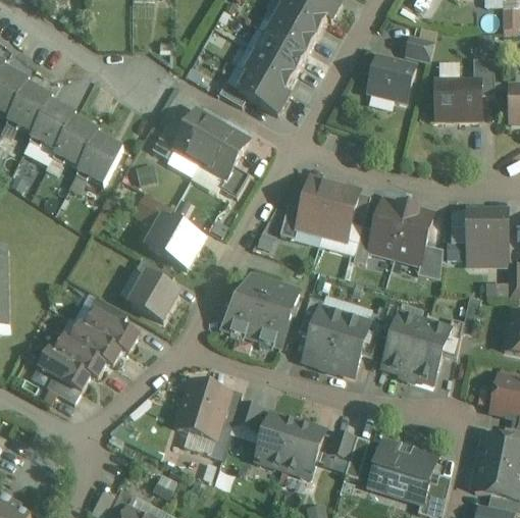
[(326,19),(291,0),(286,0),(276,16),(315,39),(325,20),(326,19)]
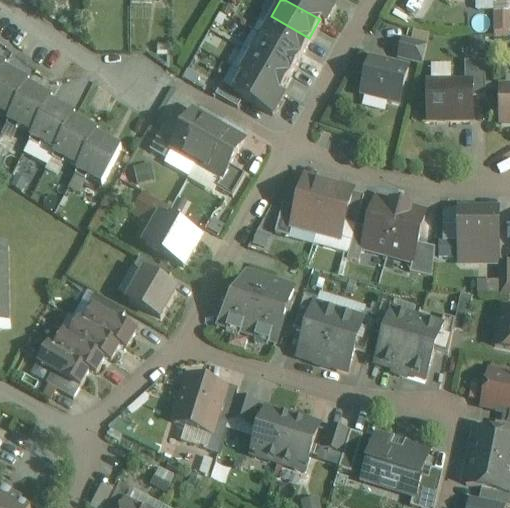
[(285,0),(320,19),(319,20),(323,22),(334,2),(330,0),(285,0)]
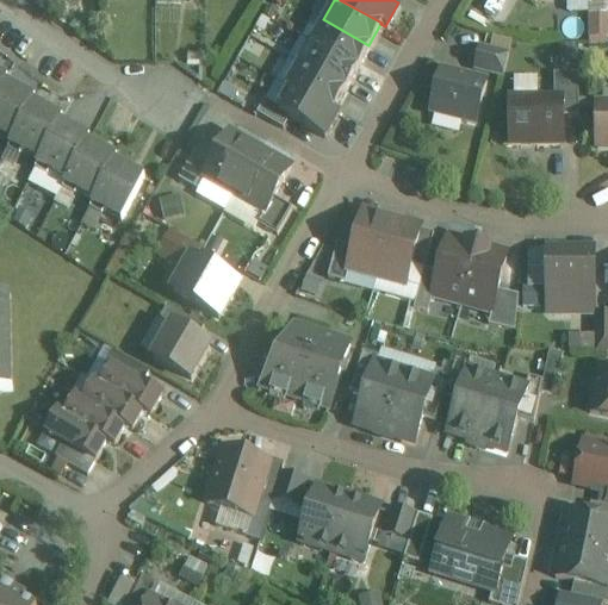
[(607,6),(587,6),(587,32),(607,32),(607,6)]
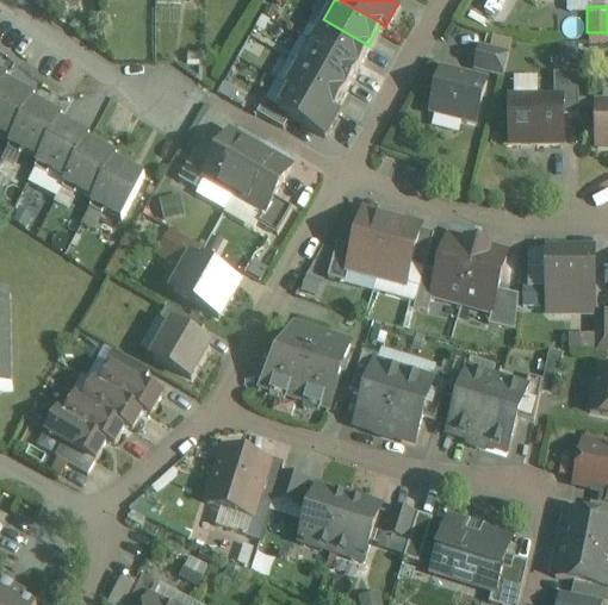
[(368,45),(323,19),(311,41),(357,67),(368,45)]
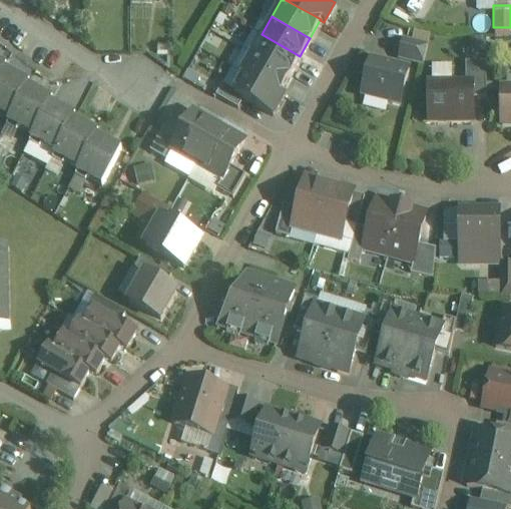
[(409,39),(426,43),(429,31),(412,27),(409,39)]
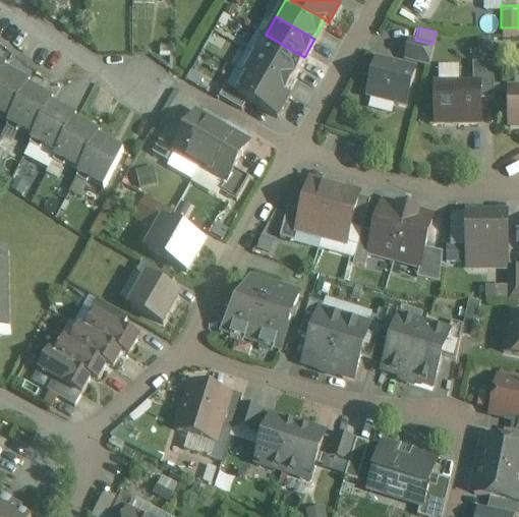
[(304,57),(266,35),(254,53),(293,75),(304,57)]
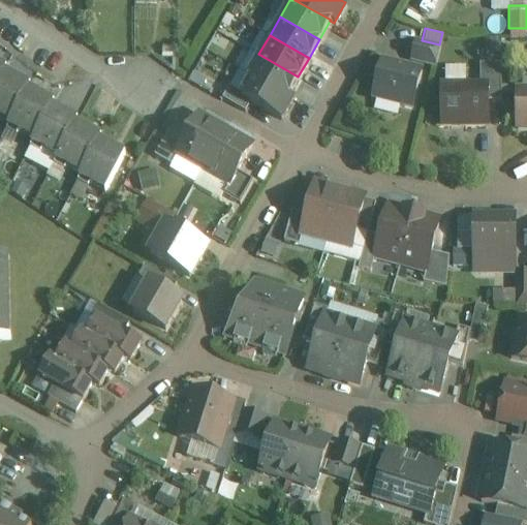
[(422,40),(415,38),(410,58),(434,64),(439,44),(422,40)]
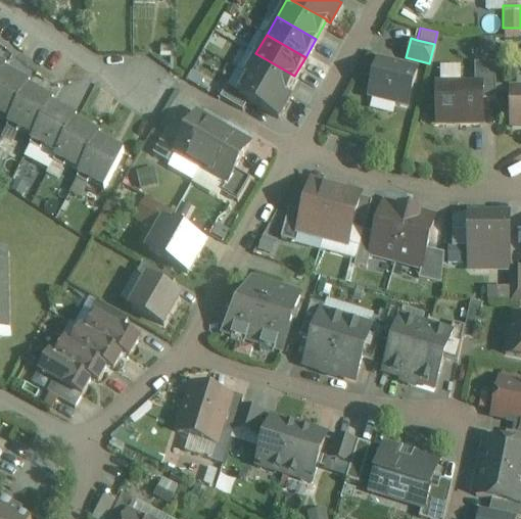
[(294,76),(255,53),(244,73),(248,75),(284,95),(284,94),(294,76)]
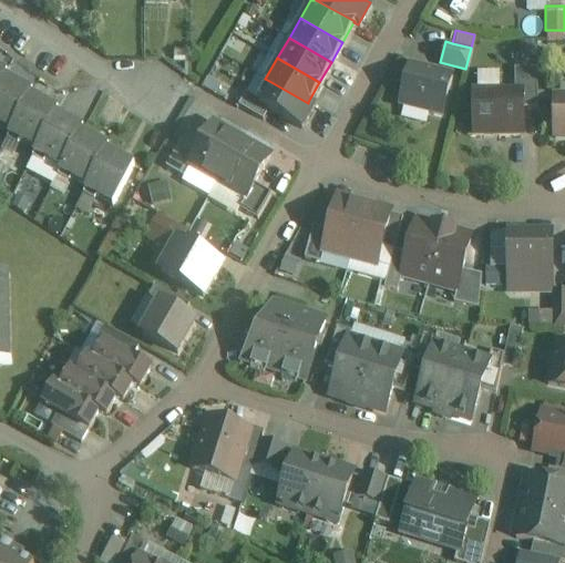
[(451,74),(408,63),(398,102),(441,112),(451,74)]
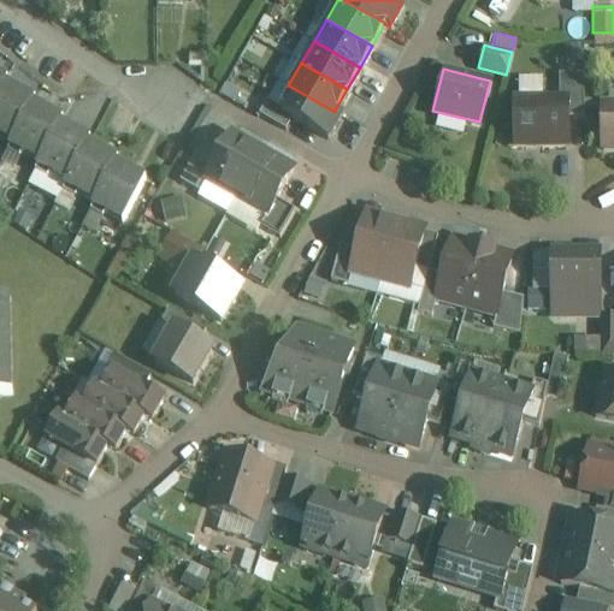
[(582,71),(558,71),(558,98),(565,98),(565,114),(582,114),(582,71)]
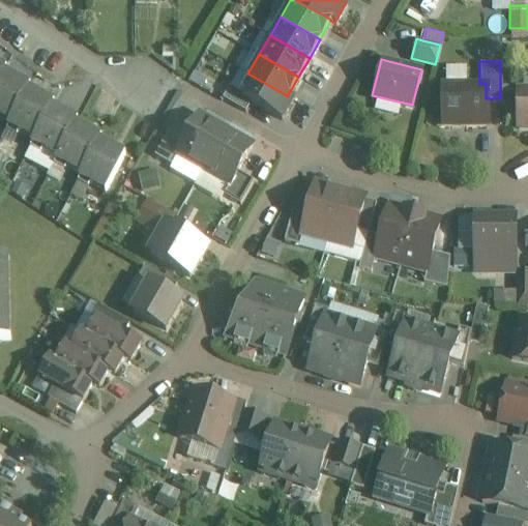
[(3,68),(2,68),(0,72),(0,116),(7,120),(26,86),(27,86),(28,83),(3,68)]
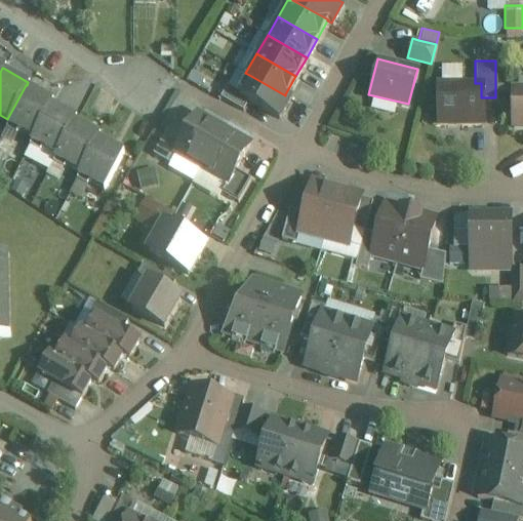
[(285,95),(249,75),(240,91),(238,94),(247,99),(278,117),(289,96),(285,94),(285,95)]
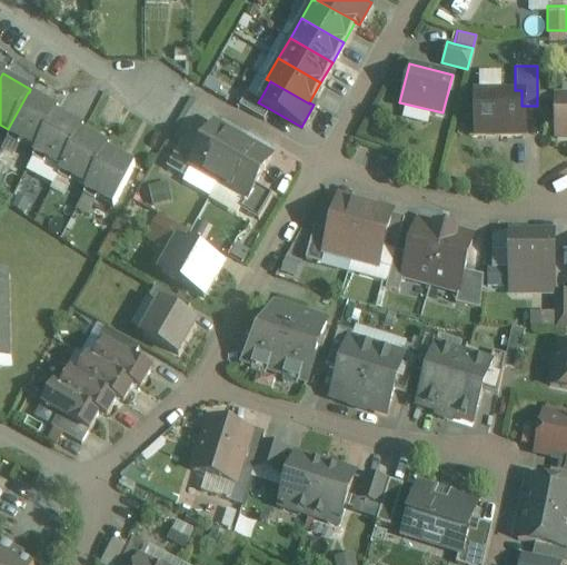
[(260,99),(245,90),(237,103),(262,118),(268,108),(258,102),(260,99)]
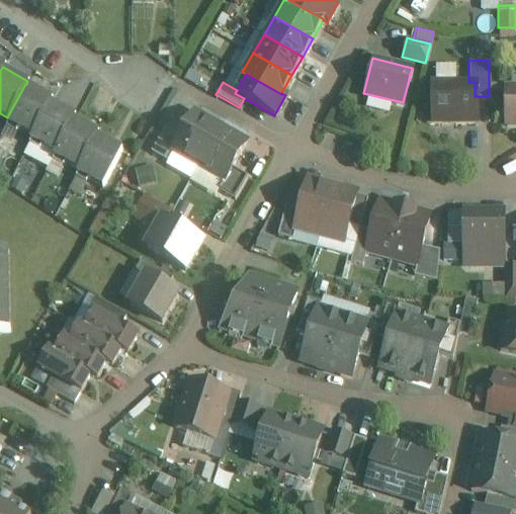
[(468,82),(432,83),(432,120),(475,120),(475,96),(475,82),(468,82)]
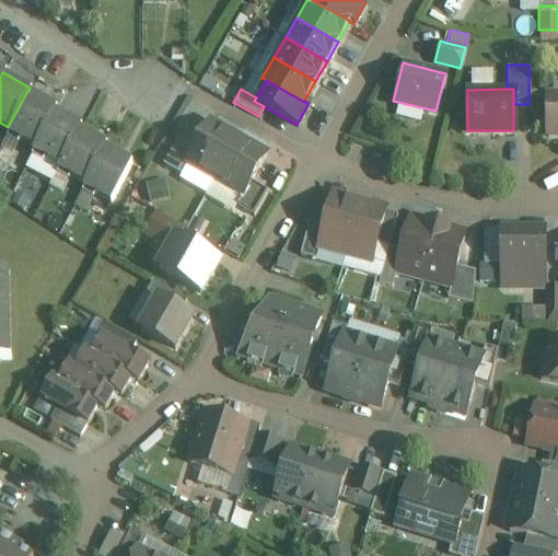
[(8,127),(6,131),(33,146),(53,108),(54,109),(55,105),(28,91),(27,91),(8,127)]
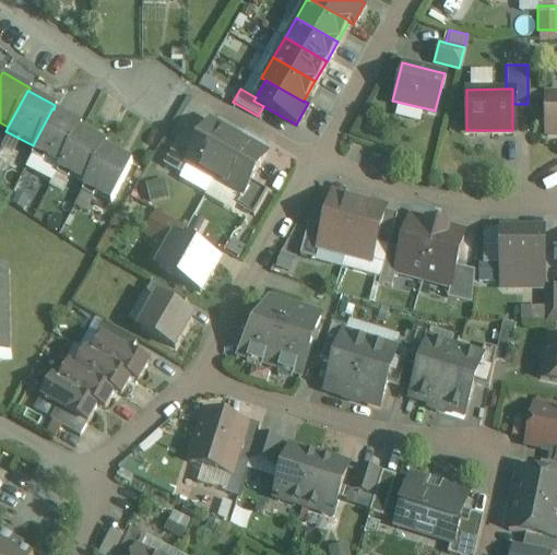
[(556,92),(544,93),(545,133),(556,132),(556,92)]
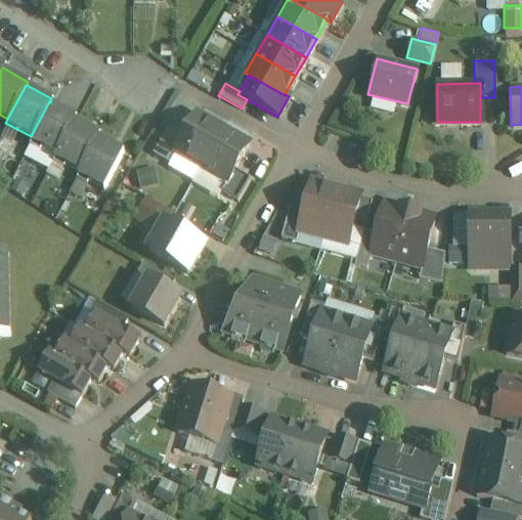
[(31,136),(29,139),(54,153),(73,119),(74,119),(75,116),(50,102),(49,101),(31,136)]
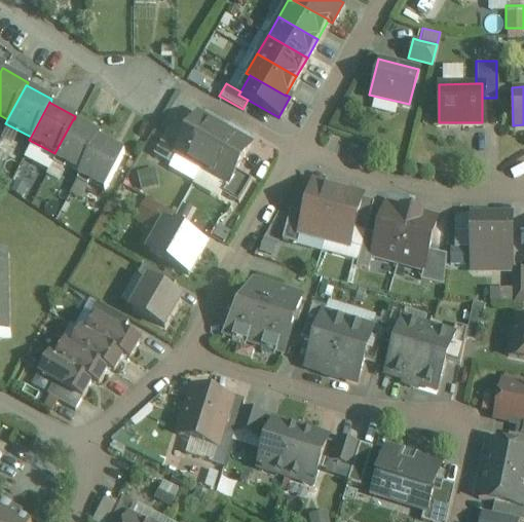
[(181,138),(174,151),(175,151),(199,165),(221,127),(195,113),(181,138)]
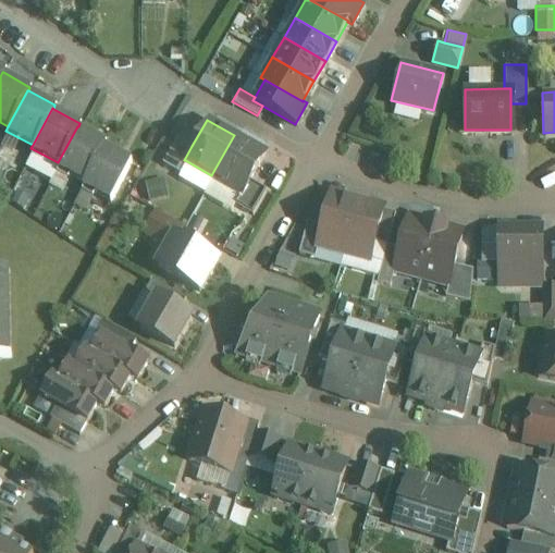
[(77,126),(58,162),(56,167),(83,181),(102,144),(102,145),(105,140),(78,126),(77,126)]
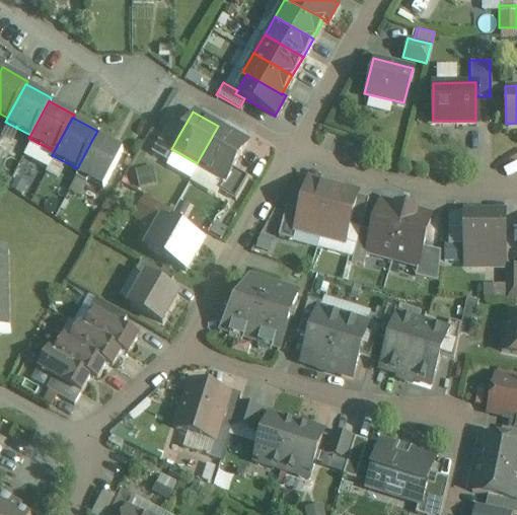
[(218,126),(197,163),(223,178),(224,178),(231,166),(245,141),(218,126)]
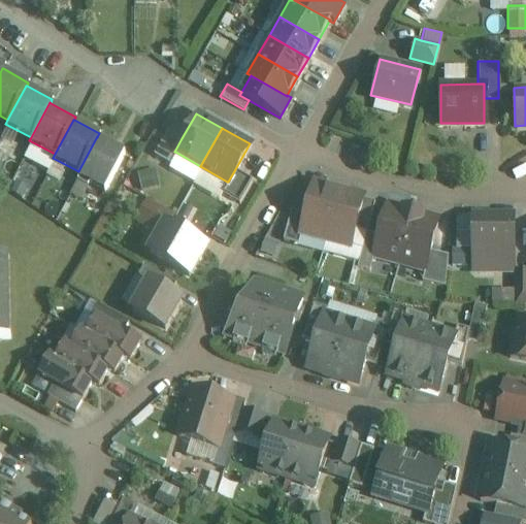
[(166,129),(153,153),(169,162),(175,152),(174,152),(182,138),(166,129)]
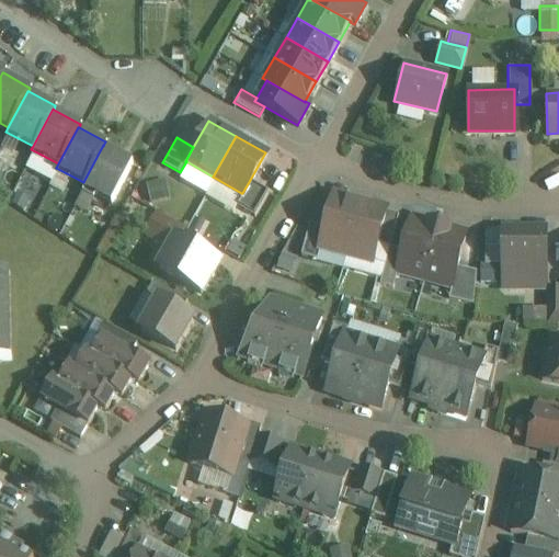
[(83,182),(81,185),(110,201),(130,160),(103,146),(103,145),(83,182)]
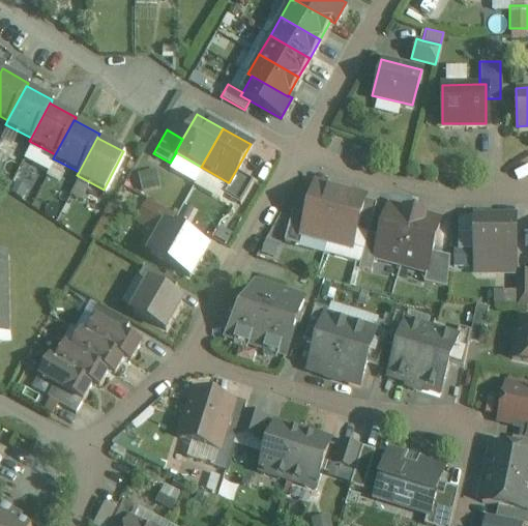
[(154,166),(137,169),(140,185),(157,182),(154,166)]
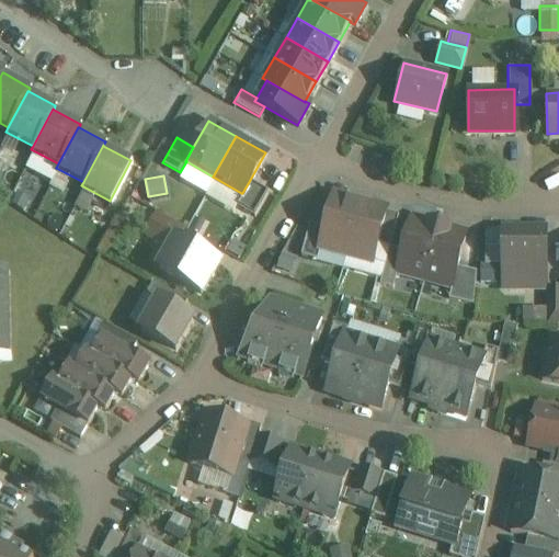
[(267,190),(250,180),(242,193),(241,193),(235,204),(253,214),(267,190)]
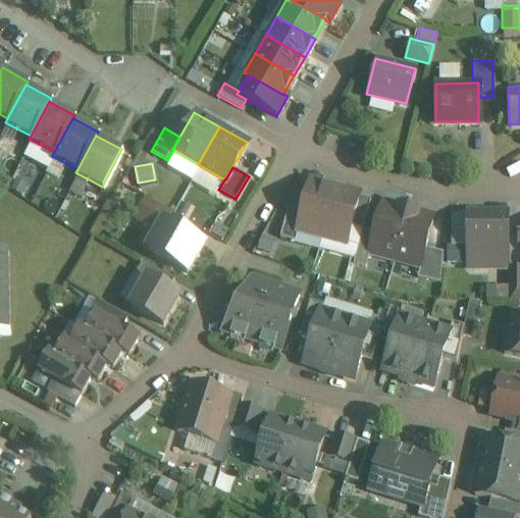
[(333,187),(309,180),(301,210),(296,227),(297,227),(320,235),(333,187)]
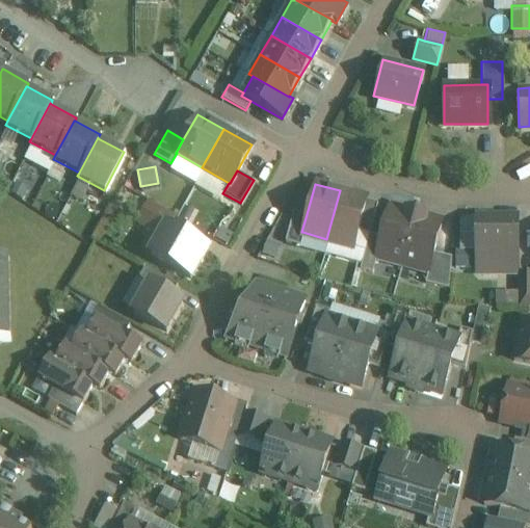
[(365,198),(340,190),(326,239),(351,245),(356,229),(365,199),(365,198)]
